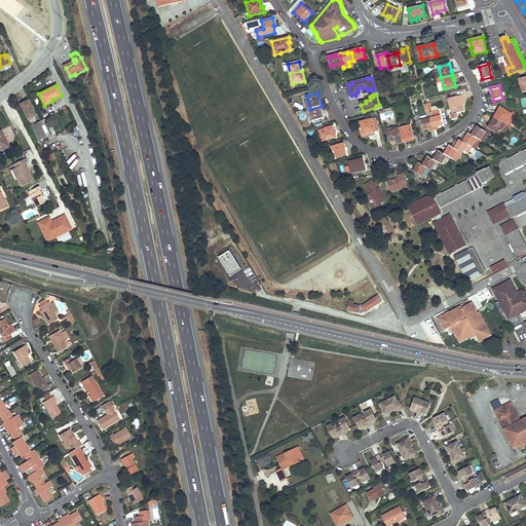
[(461,95),(449,99),(453,114),(464,111),(462,105),(461,100),(462,100),(461,95)]
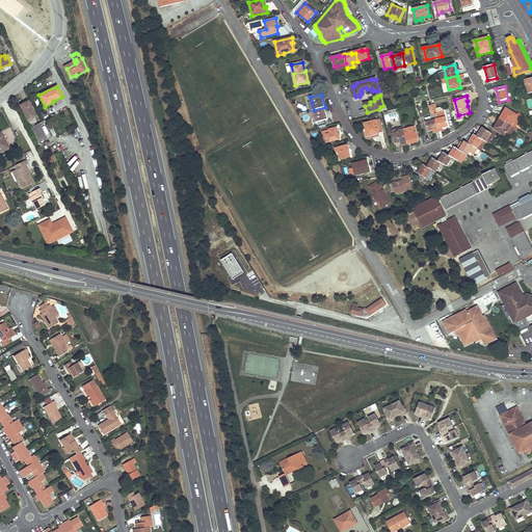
[(27,101),(20,105),(28,121),(35,116),(27,101)]
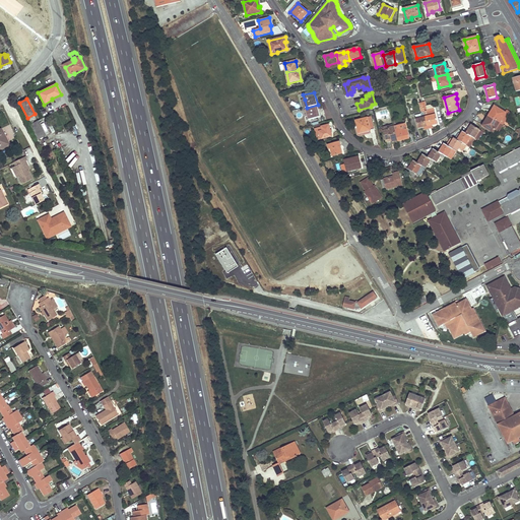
[(318,105),(307,108),(309,116),(310,120),(321,117),(318,105)]
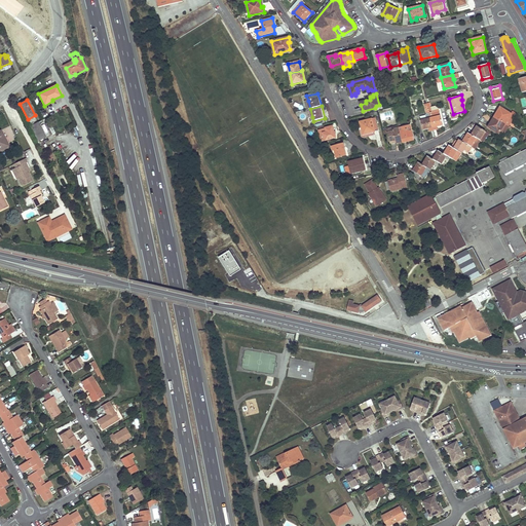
[(512,114),(500,107),(494,117),(505,124),(512,114)]
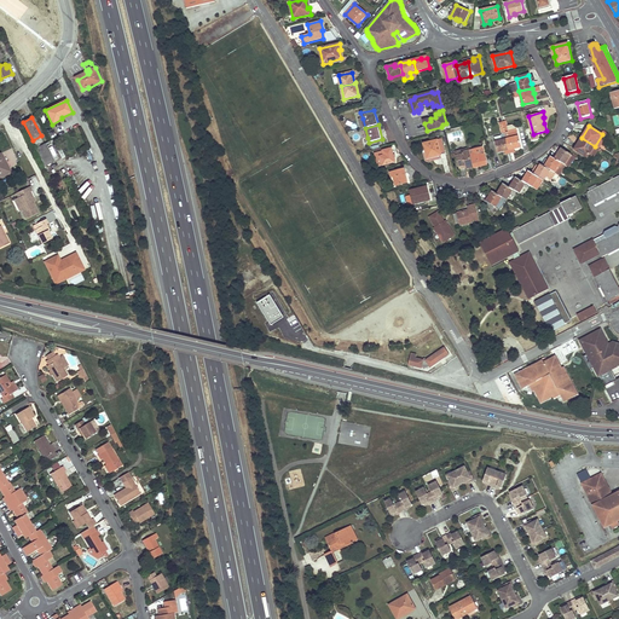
[(508,127),(504,128),(505,134),(508,139),(510,150),(521,148),(518,131),(509,133),(508,127)]
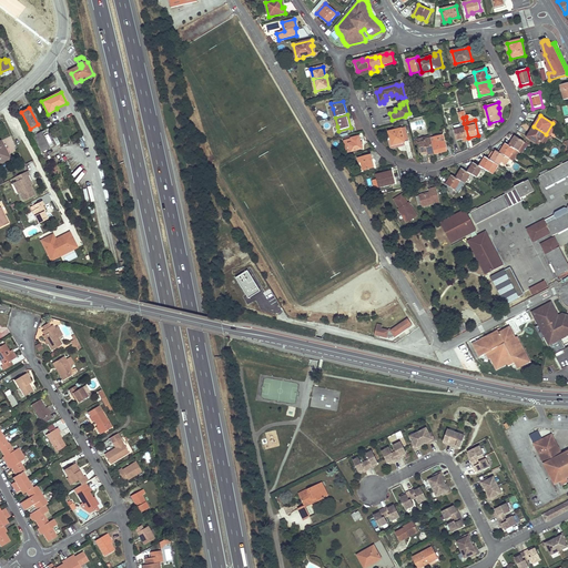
[(558,123),(554,121),(553,123),(546,134),(550,137),(558,123)]
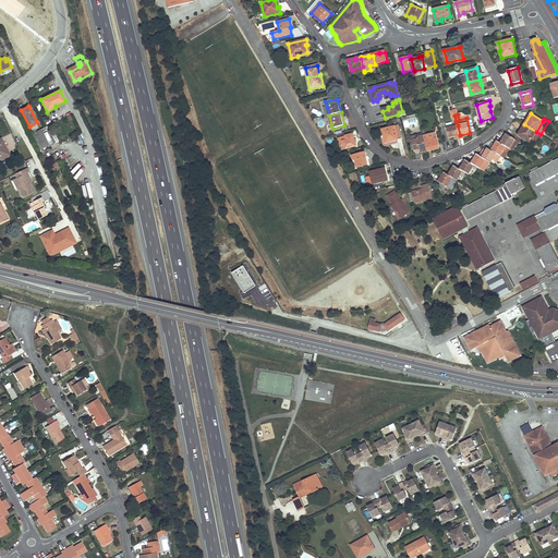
[(39,129),(37,122),(29,126),(33,134),(35,133),(34,131),(39,129)]
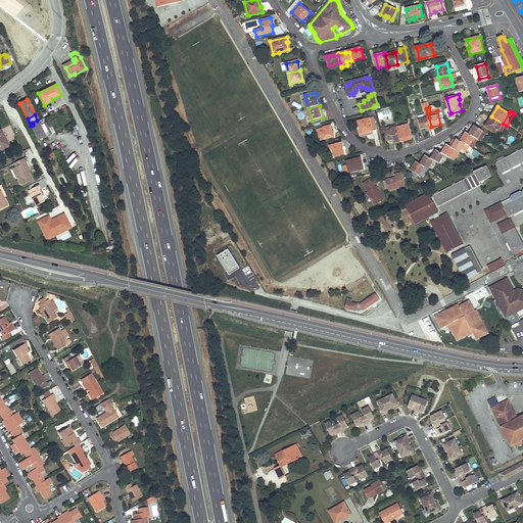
[(503,124),(491,116),(485,127),(496,133),(500,128),(503,124)]
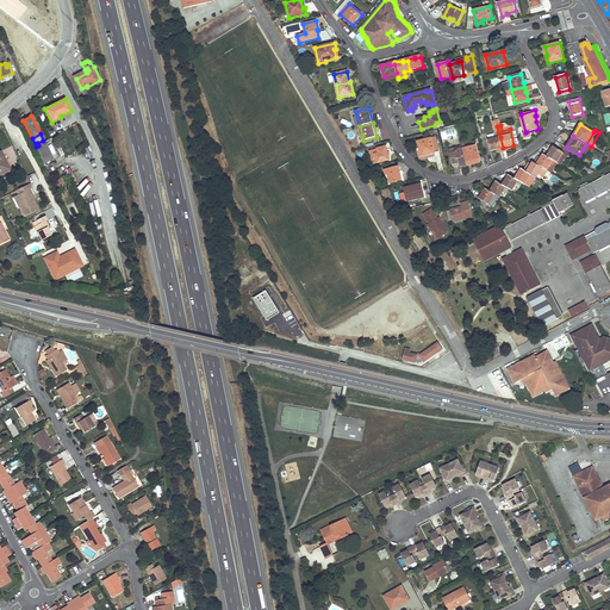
[(435,137),(418,142),(422,156),(439,151),(435,137)]
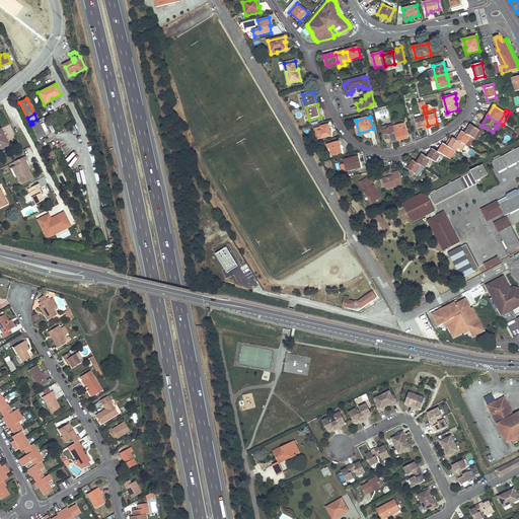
[(426,117),(416,119),(418,128),(428,126),(426,117)]
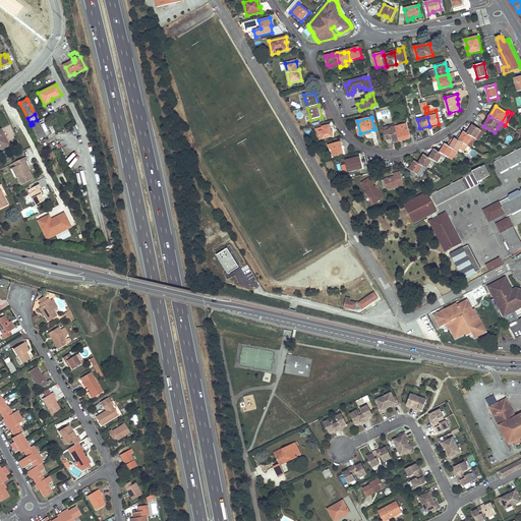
[(33,124),(31,125),(38,139),(45,135),(38,121),(33,124)]
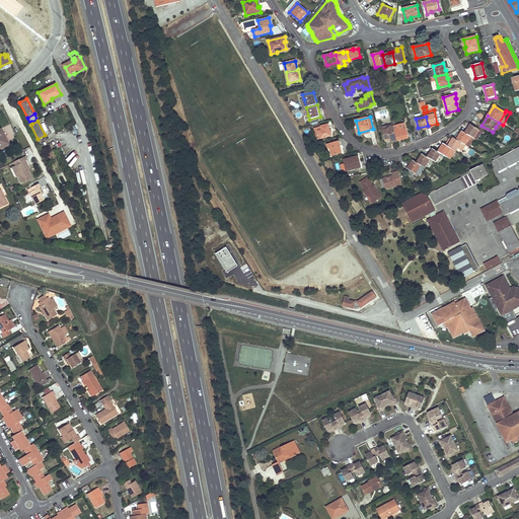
[(409,137),(405,124),(394,127),(398,140),(409,137)]
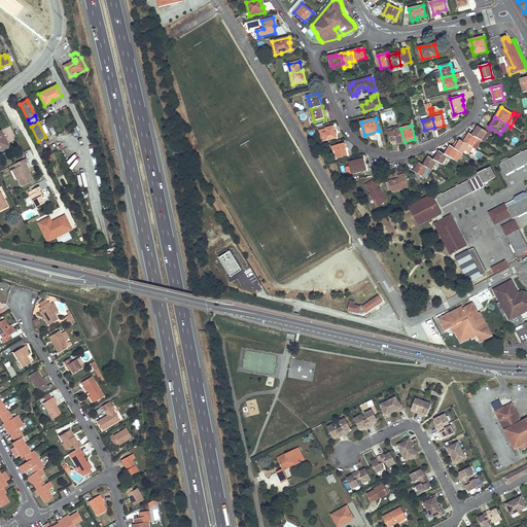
[(334,127),(324,129),(325,133),(324,133),(326,141),(337,138),(334,127)]
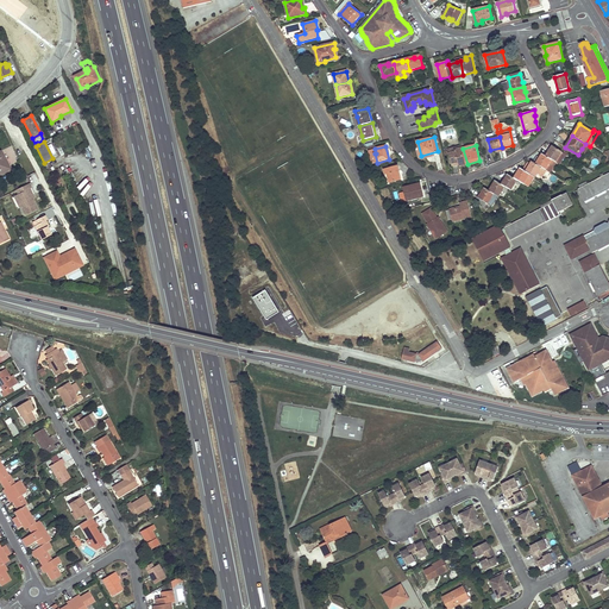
[(563,152),(553,146),(546,156),(552,159),(556,162),(563,152)]
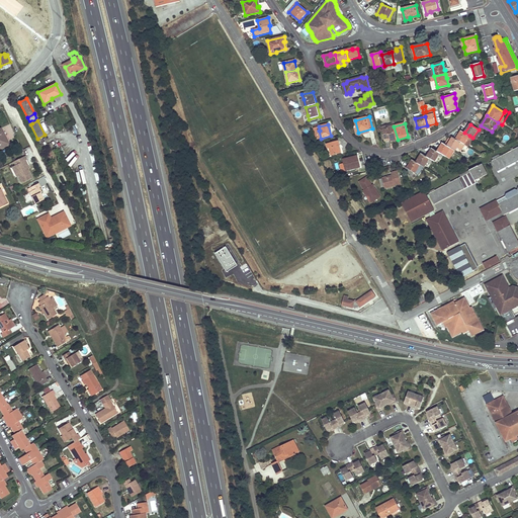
[(394,126),(394,125),(387,127),(387,128),(382,130),(384,139),(391,138),(392,140),(392,142),(398,140),(394,126)]
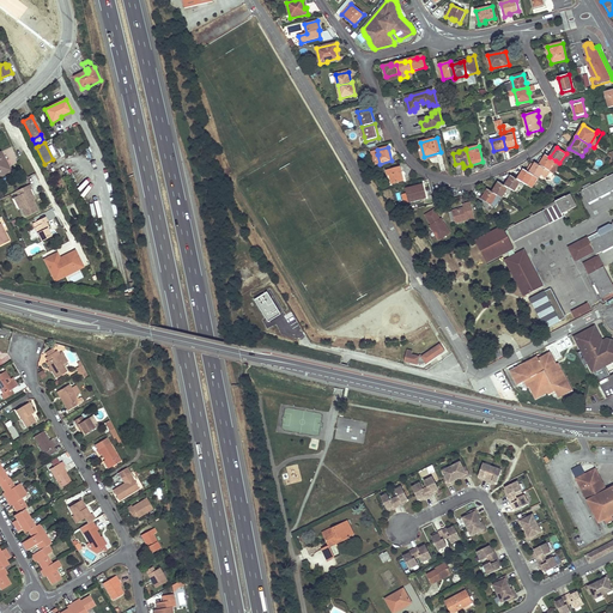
[(1,152),(0,153),(0,175),(11,170),(1,152)]
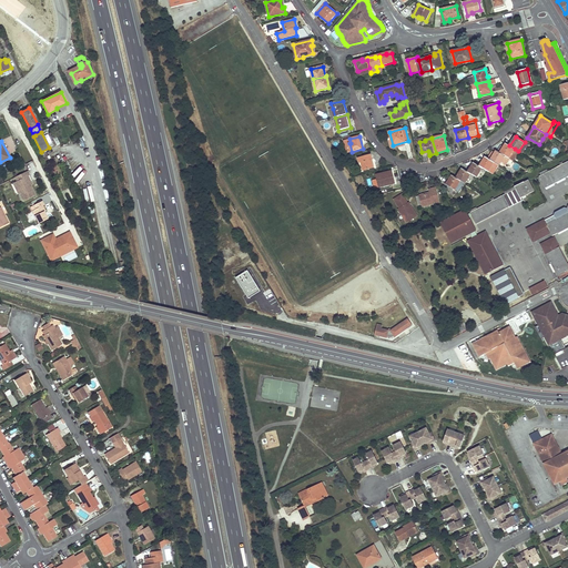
[(525,142),(518,151),(523,154),(528,144),(525,142)]
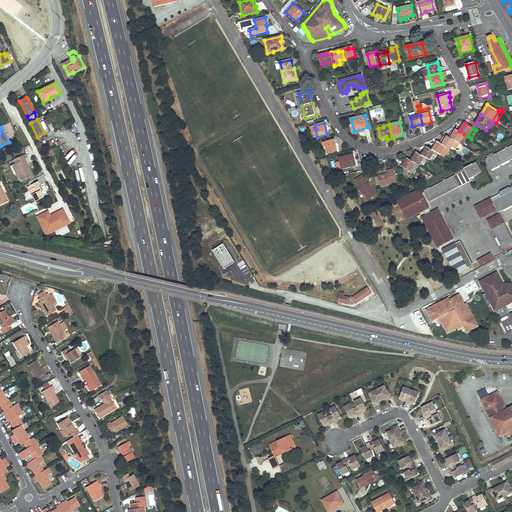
[(459,131),(456,129),(451,137),(456,141),(459,143),(462,144),(467,136),(464,134),(459,131)]
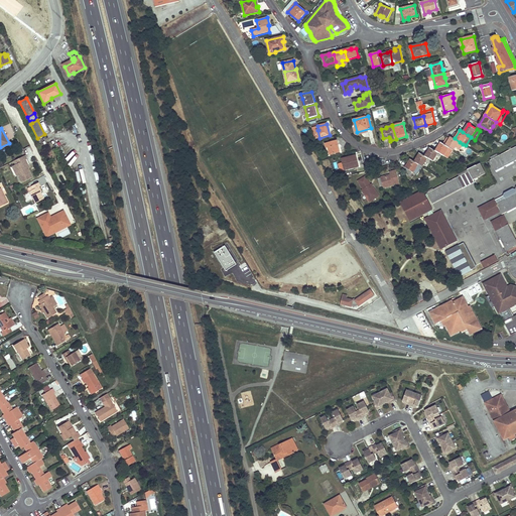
[(455,138),(450,137),(445,145),(449,147),(455,150),(460,142),(455,138)]
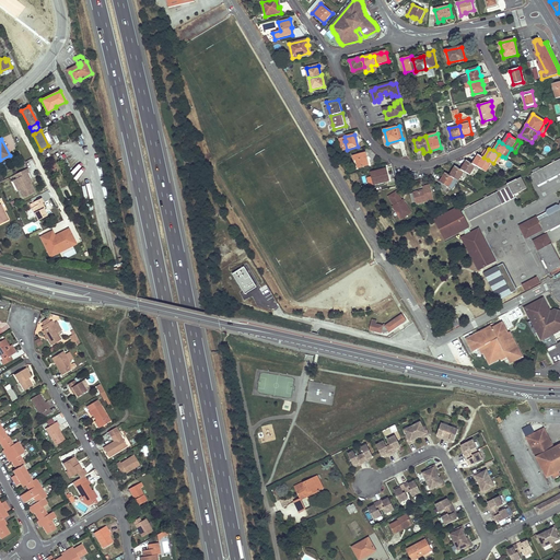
[(365,153),(349,158),(351,170),(369,165),(365,153)]
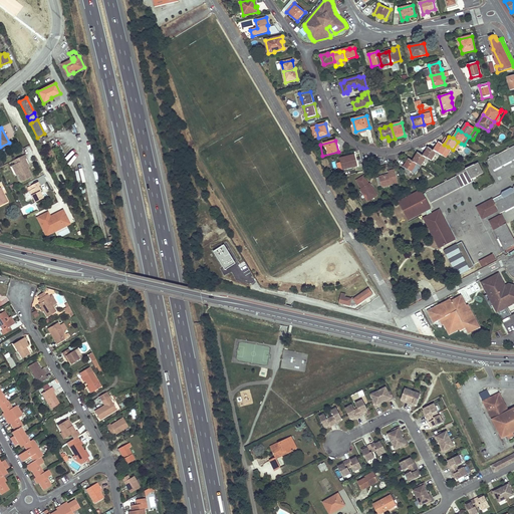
[(442,144),(440,142),(435,151),(437,153),(443,156),(448,147),(444,145),(442,144)]
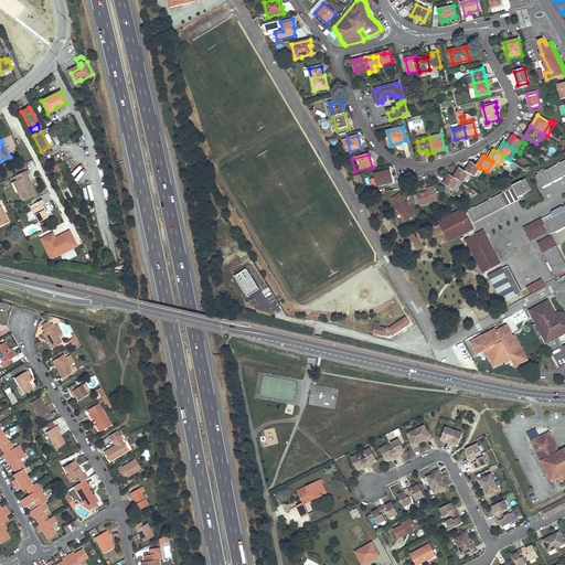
[(507,158),(503,156),(498,164),(501,167),(507,158)]
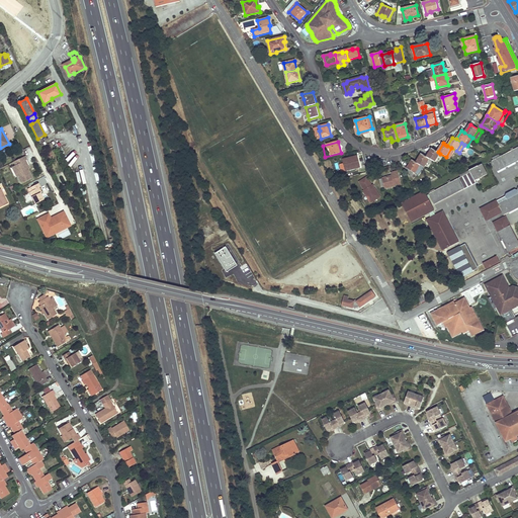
[(517,148),(492,161),(498,172),(517,161),(517,148)]
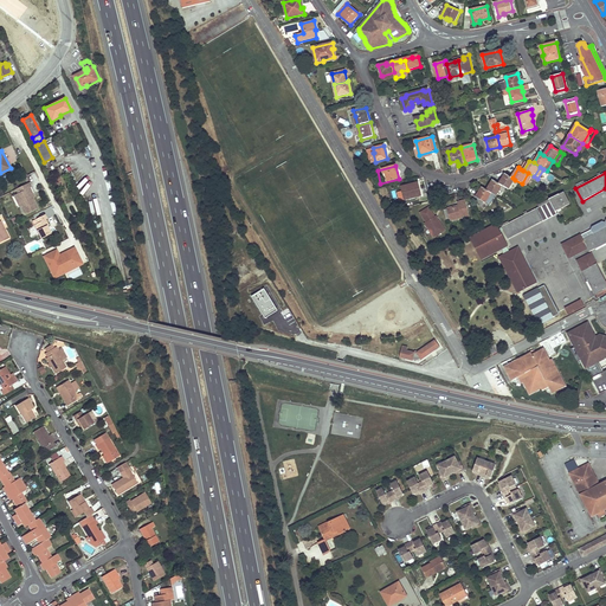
[(513,178),(505,174),(500,184),(503,186),(509,189),(515,180),(513,178)]
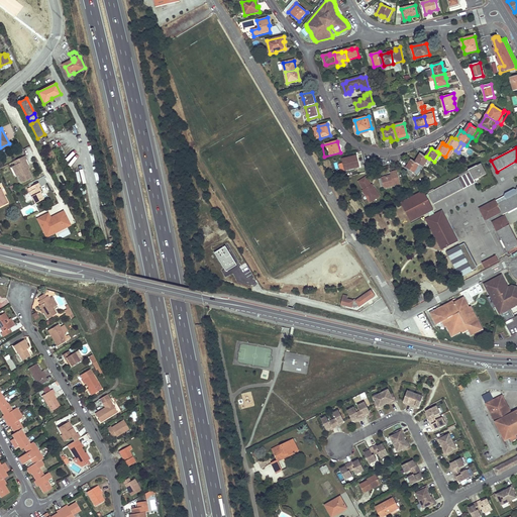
[(426,157),(421,153),(415,162),(420,165),(423,167),(424,168),(429,159),(426,157)]
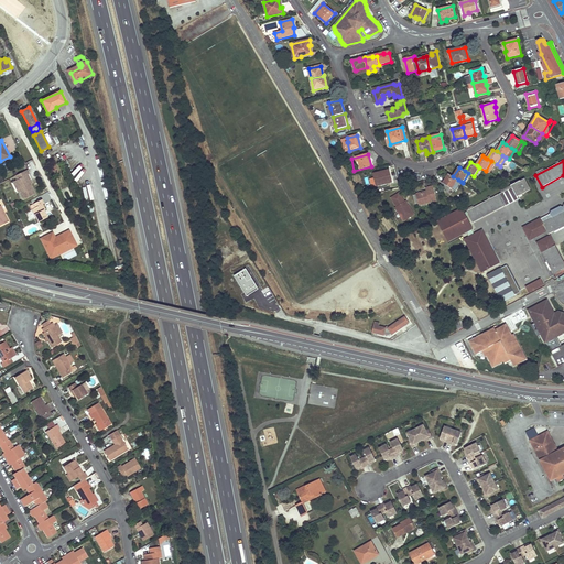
[(26,170),(14,176),(17,180),(14,181),(20,192),(24,199),(35,194),(30,184),(25,175),(28,174),(29,174),(26,170)]
